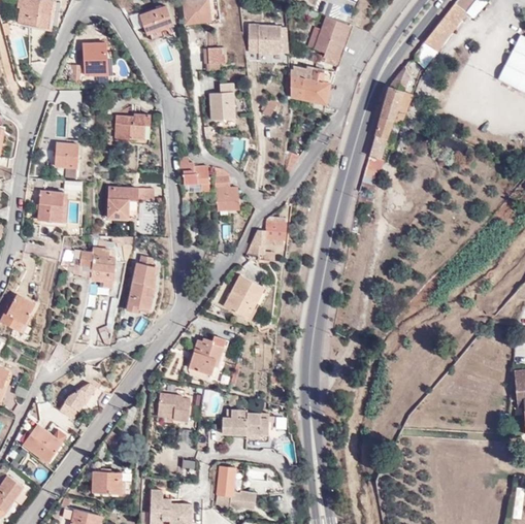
[(20,22),(51,27),(55,0),(18,0),(18,4),(23,6),(20,22)]
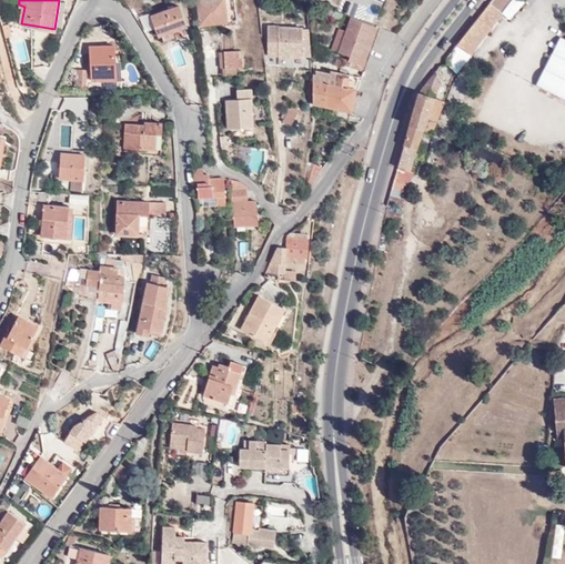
[(192,0),(193,3),(198,3),(200,26),(224,23),(222,1),(225,0),(192,0)]
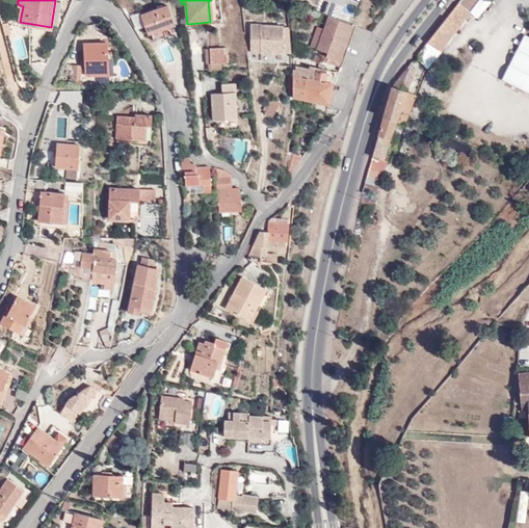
[(249,0),(249,8),(260,9),(261,0),(249,0)]
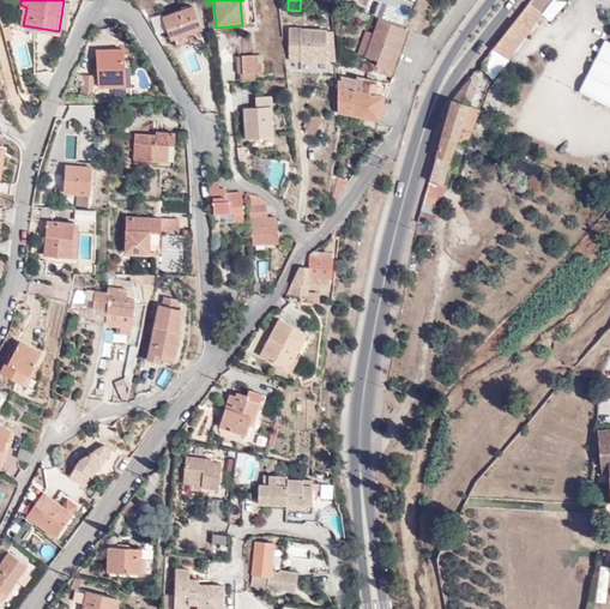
[(506,60),(553,0),(532,0),(493,48),(506,60)]
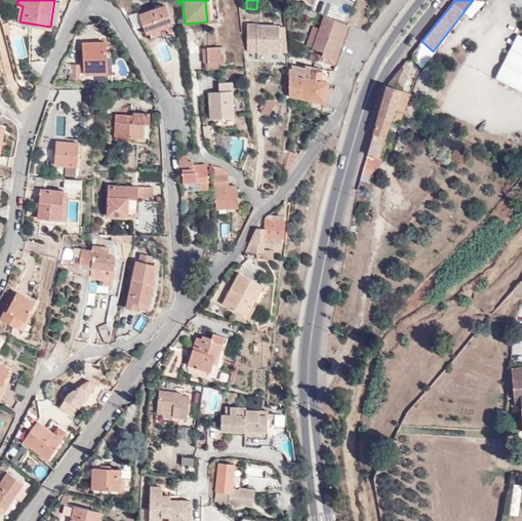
[(473,0),(464,12),(471,18),(484,1),(483,0),(473,0)]
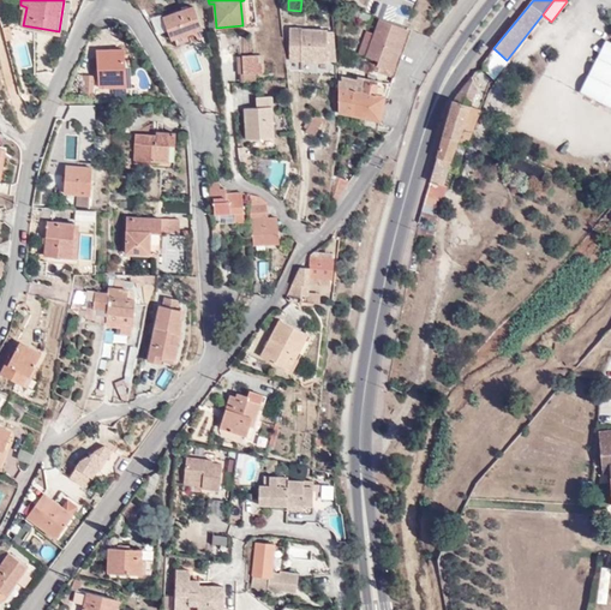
[(358,24),(361,15),(334,3),(334,16),(358,24)]
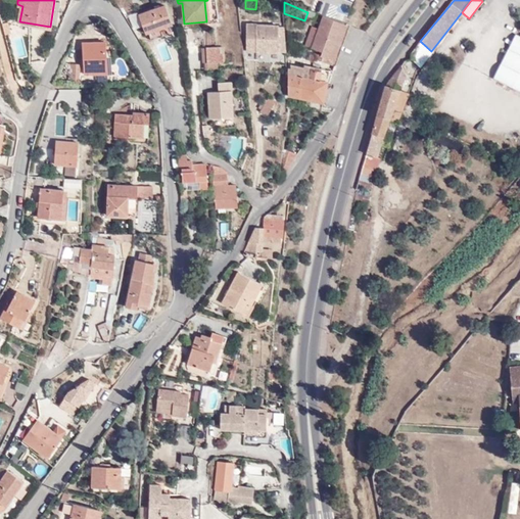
[(136,15),(144,34),(155,29),(170,22),(161,4),(136,15)]
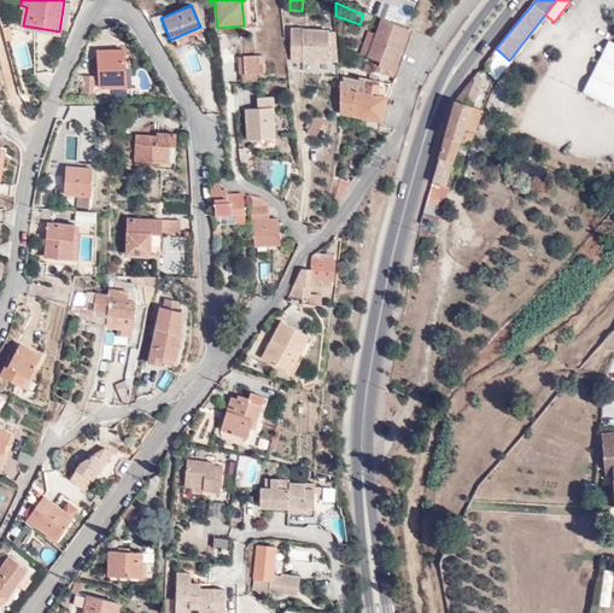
[(381,70),(397,76),(416,35),(374,19),(369,33),(372,33),(363,56),(363,58),(381,66),(381,70)]
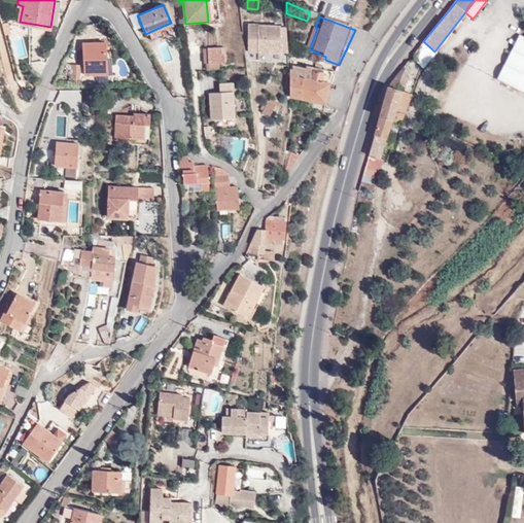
[(281,49),(280,22),(247,24),(249,51),(281,49)]
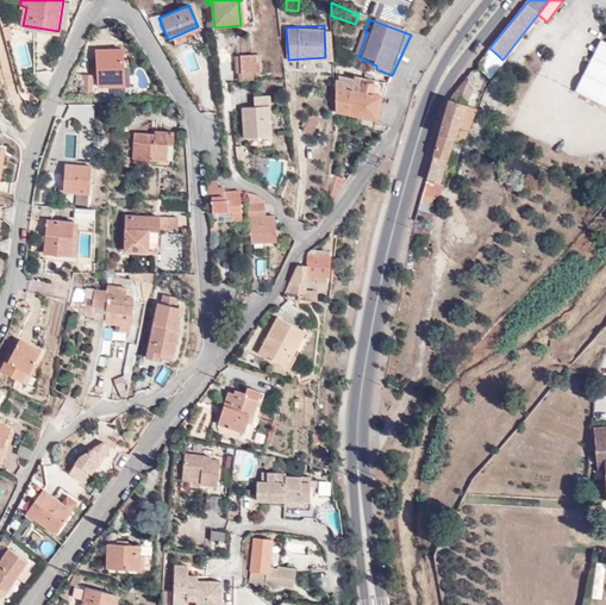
[(358,55),(367,32),(364,32),(361,30),(353,52),(358,55)]
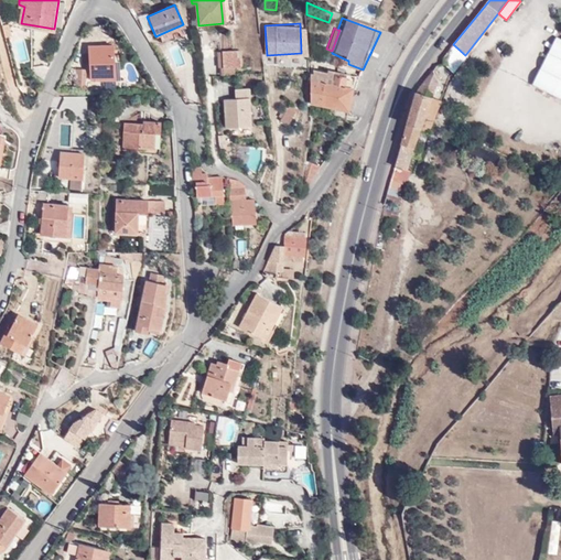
[(168,31),(155,36),(159,43),(171,39),(168,31)]
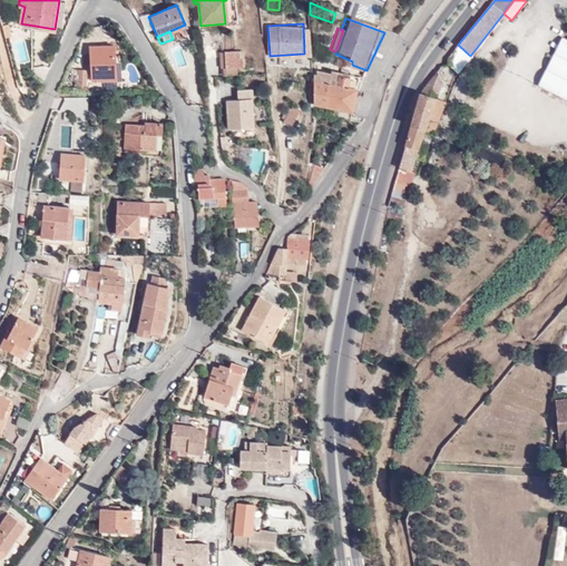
[(566,38),(563,37),(537,85),(566,99),(566,38)]
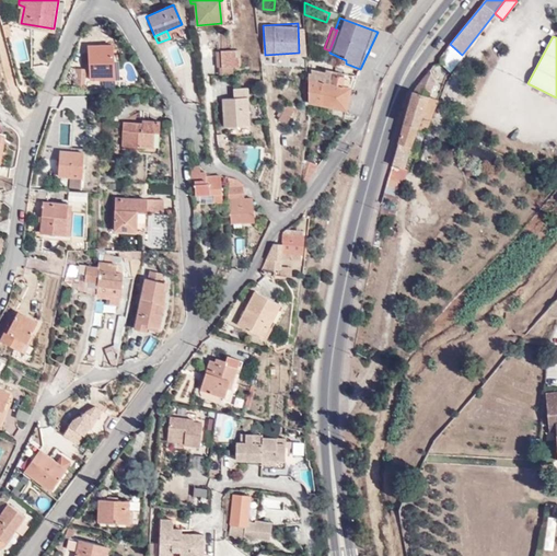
[(449,74),(462,55),(450,44),(434,64),(449,74)]
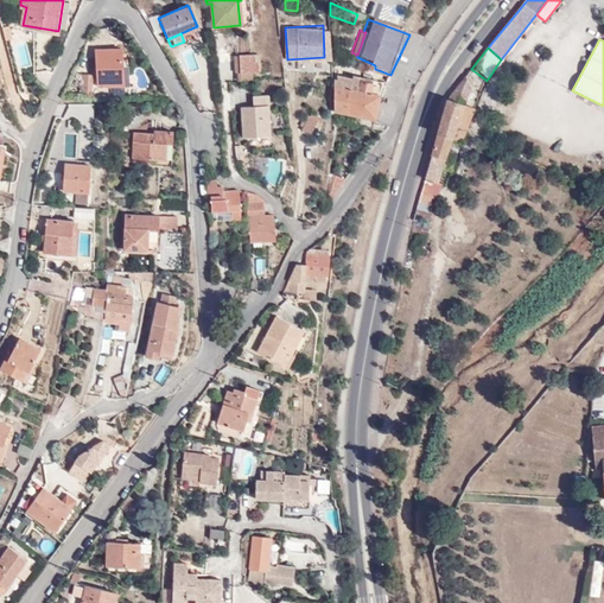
[(81,89),(80,99),(102,97),(103,88),(121,88),(120,51),(94,52),(94,88),(89,88),(89,76),(81,76),(81,89)]
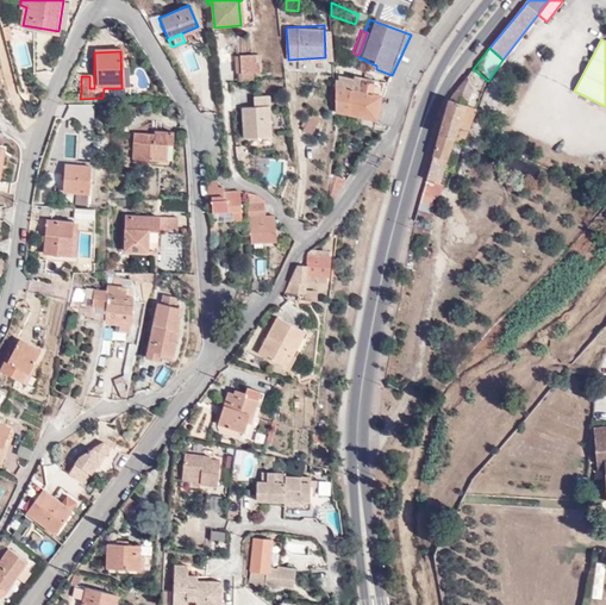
[(256,55),(241,56),(242,73),(236,74),(237,82),(254,81),(254,73),(263,72),(262,63),(257,63),(256,55)]
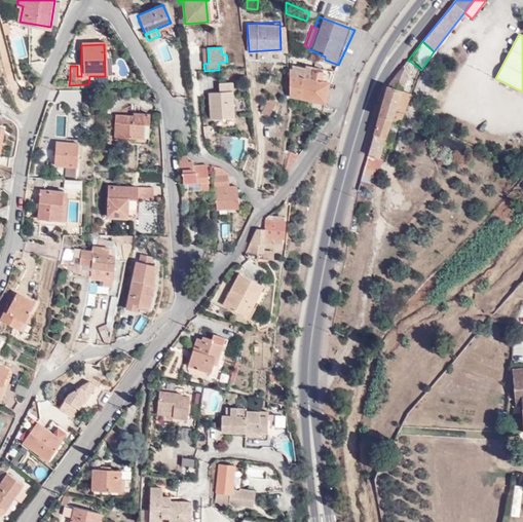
[(291,69),(288,69),(289,72),(289,98),(325,105),(328,81),(321,80),(323,72),(305,69),(306,66),(302,65),(302,68),(291,66),(291,69)]
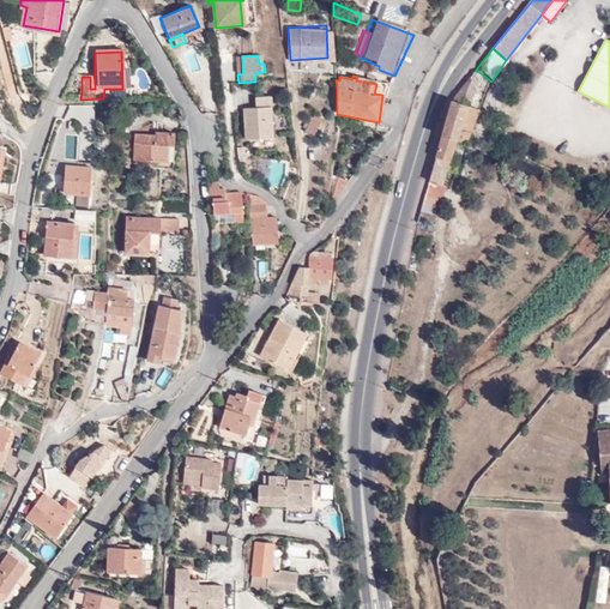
[(472,90),(470,76),(454,96),(428,182),(438,187),(451,143),(465,107),(472,90)]
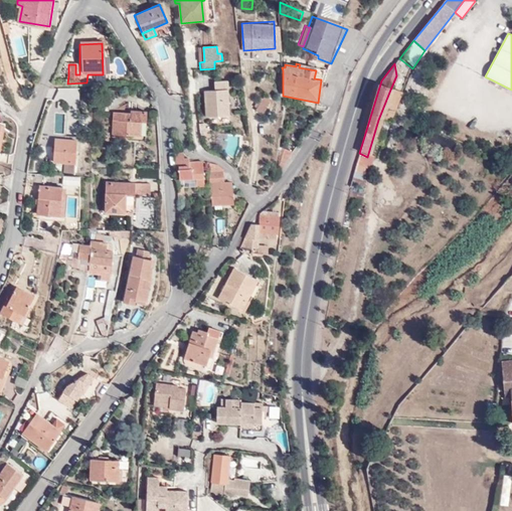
[(59,75),(68,75),(68,64),(59,64),(59,75)]
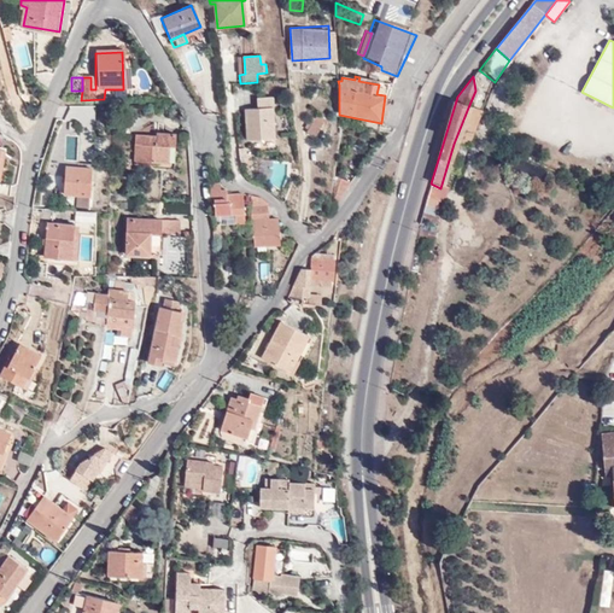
[(247,109),(249,139),(273,138),(273,98),(261,98),(261,107),(247,109)]
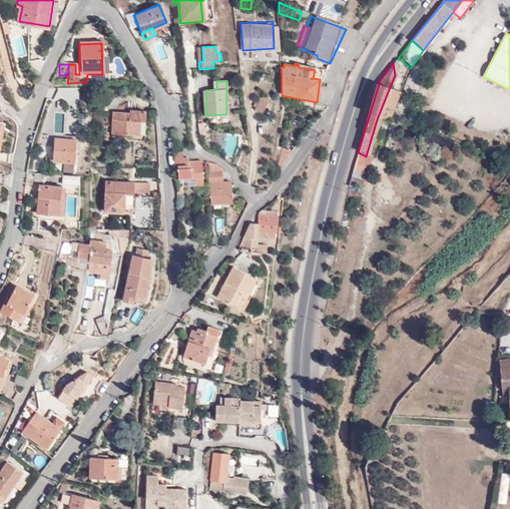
[(398,93),(389,89),(377,119),(387,122),(398,93)]
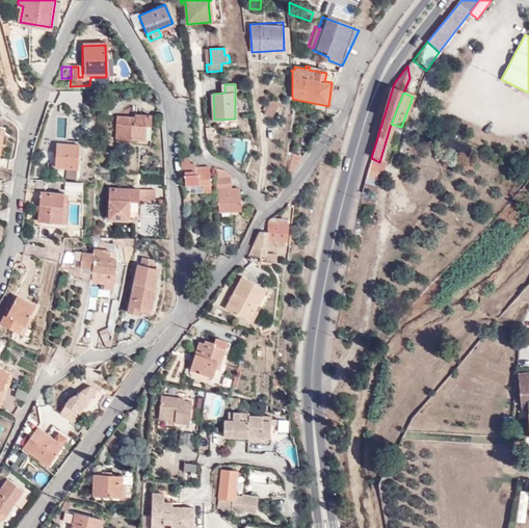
[(279,105),(271,101),(265,113),(272,117),(279,105)]
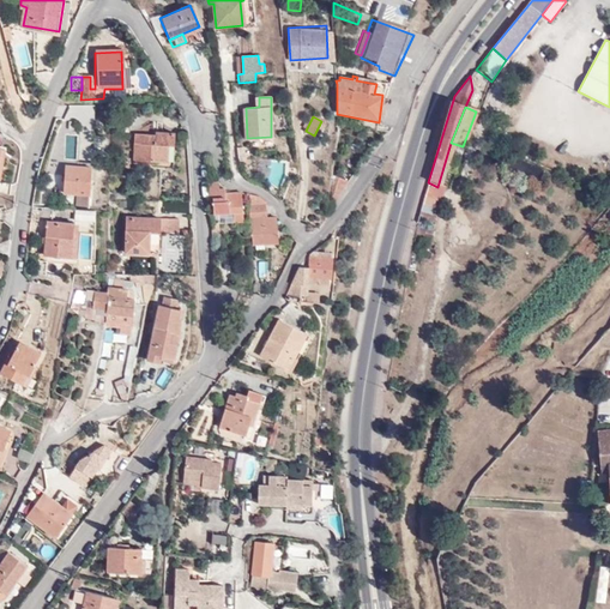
[(161,168),(173,169),(174,133),(155,132),(155,138),(134,138),(133,162),(161,163),(161,168)]
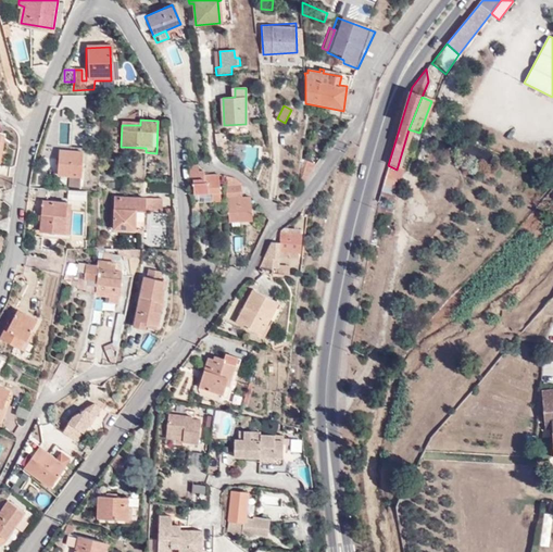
[(58,173),(77,175),(77,163),(82,162),(82,151),(58,150),(58,173)]
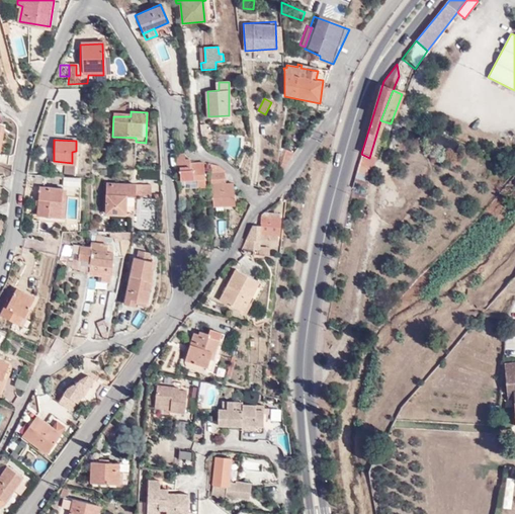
[(287,150),(294,153),(296,146),(289,143),(287,150)]
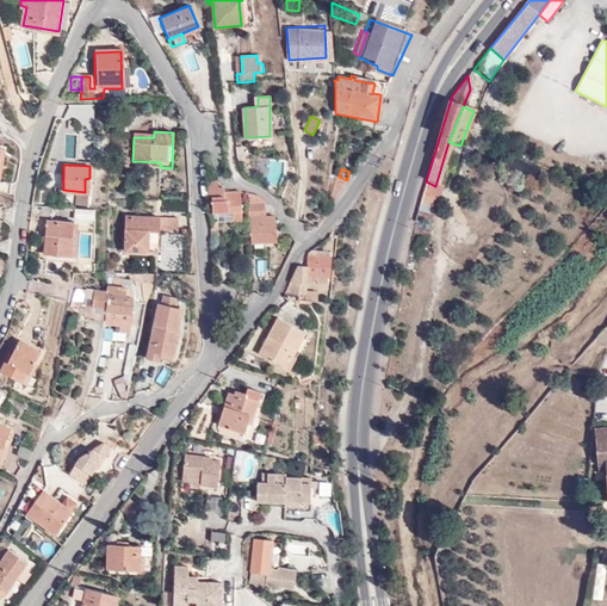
[(327,198),(333,202),(347,180),(339,177),(334,174),(330,181),(328,181),(327,198)]
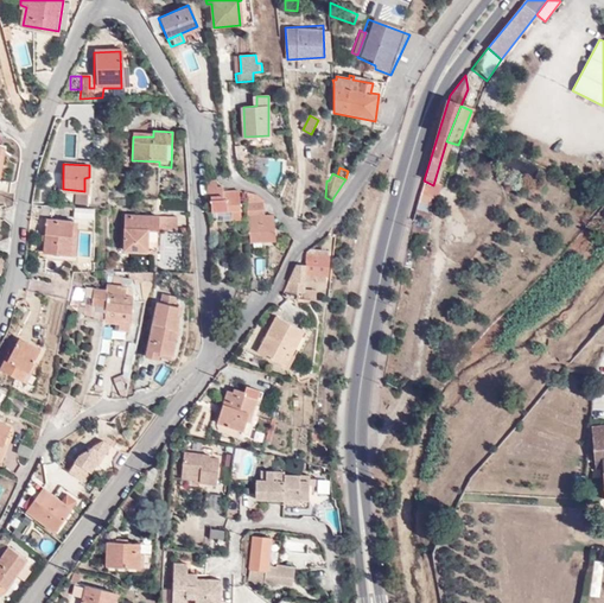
[(214,179),(205,179),(207,195),(210,195),(211,210),(230,209),(230,219),(239,219),(236,190),(221,189),(220,185),(215,186),(214,179)]
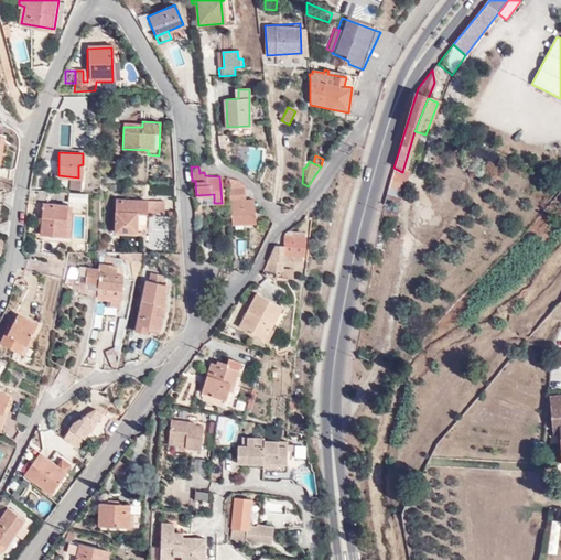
[(402,172),(394,168),(389,185),(387,190),(386,193),(395,195),(396,190),(398,191),(400,184),(405,185),(409,174),(402,172)]
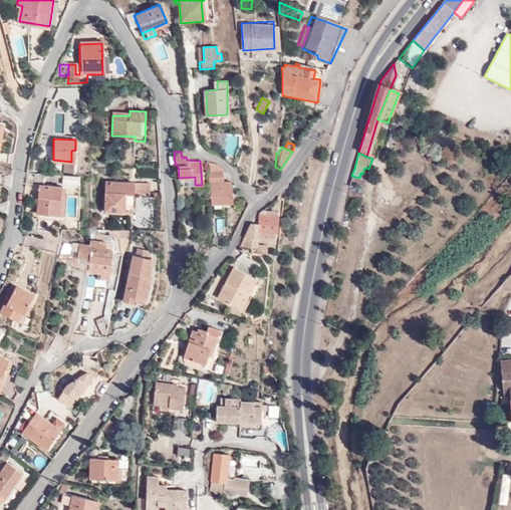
[(209,163),(208,163),(212,203),(231,202),(230,180),(222,180),(223,169),(221,166),(216,166),(210,163),(209,163)]
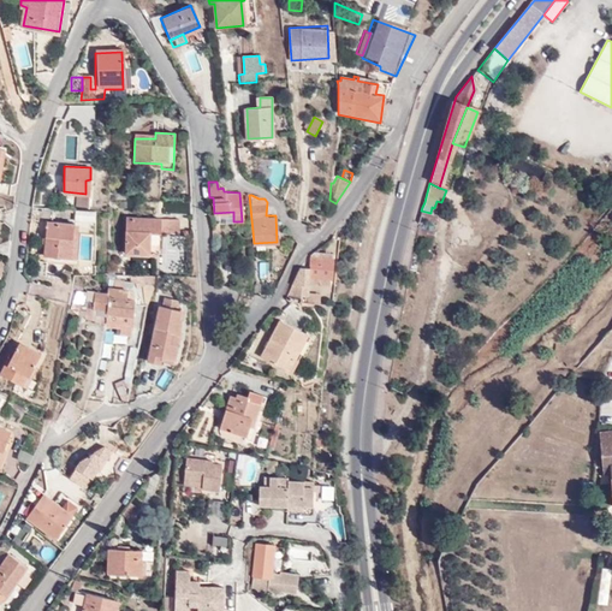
[(124,257),(155,257),(156,235),(178,236),(178,220),(123,220),(124,257)]
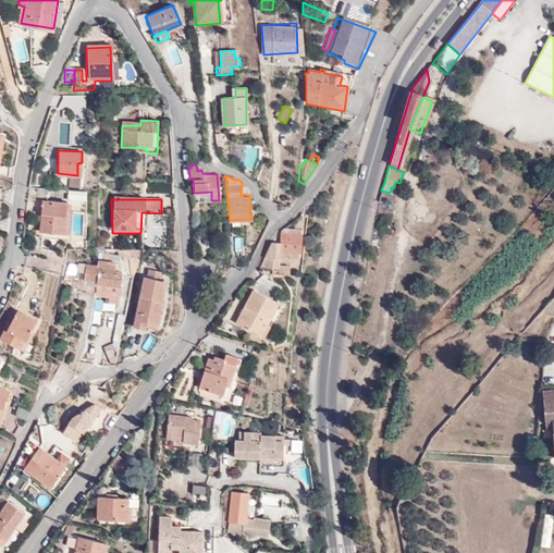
[(39,234),(64,234),(65,201),(40,201),(39,234)]
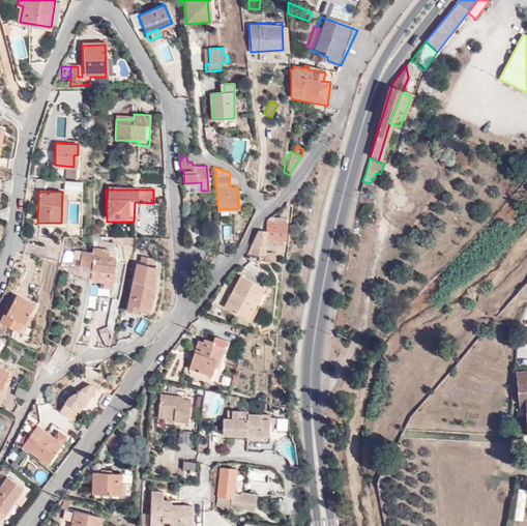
[(288,217),(274,216),(275,221),(267,220),(266,229),(256,228),(244,252),(252,254),(255,242),(265,243),(284,244),(285,240),(287,240),(288,217)]
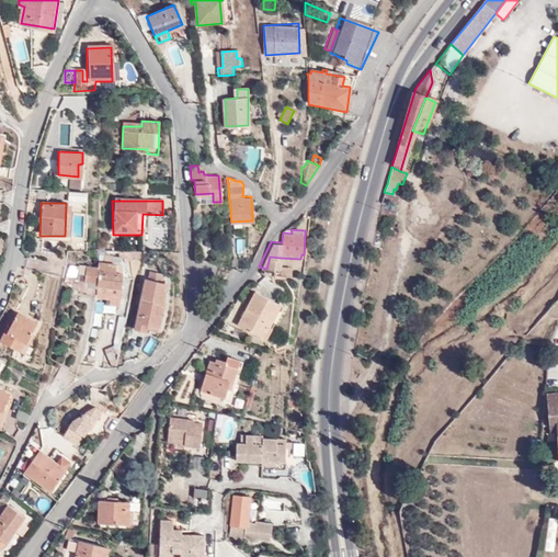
[(219,251),(218,261),(227,261),(228,252),(219,251)]
